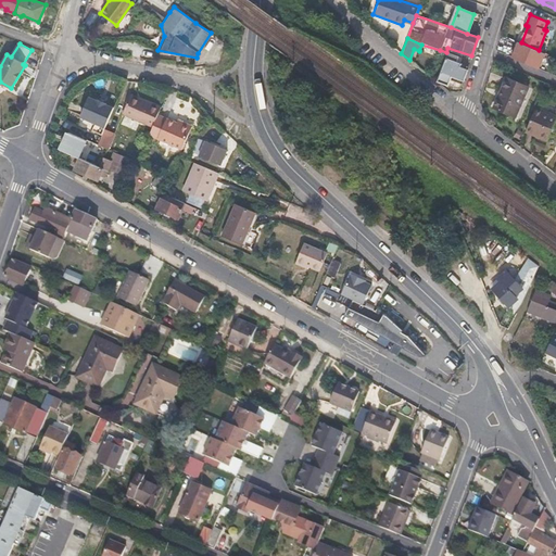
[(439,54),(440,50),(421,45),(419,50),(438,57),(439,54)]
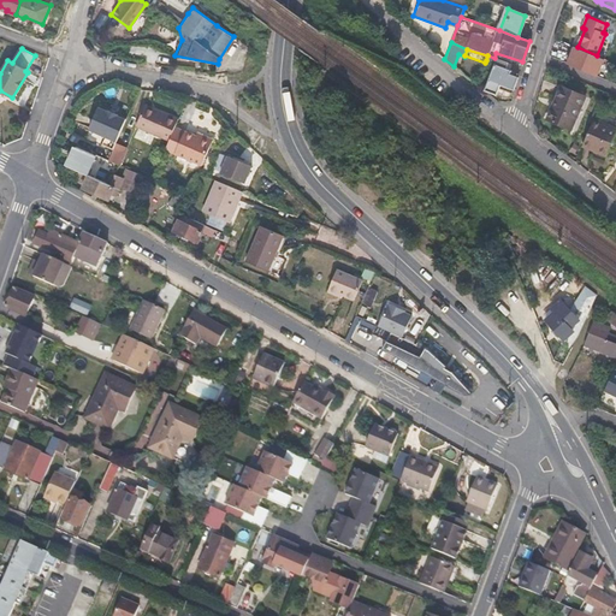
[(519,77),(504,72),(507,69),(501,66),(502,61),(495,58),(487,55),(486,60),(493,64),(485,90),(497,94),(499,86),(514,89),(515,84),(516,84),(519,77)]
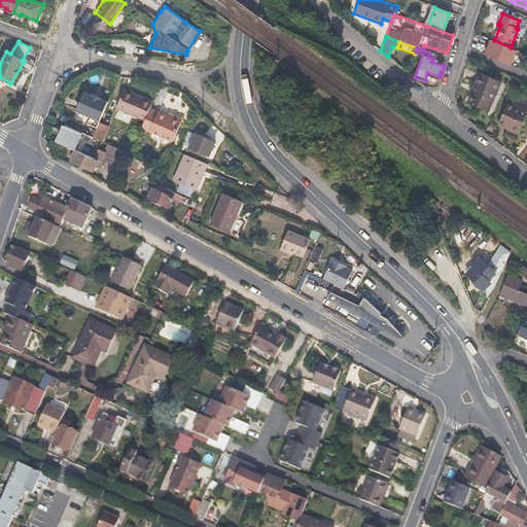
[(481,76),(470,100),(469,104),(488,112),(490,109),(500,83),(481,76)]
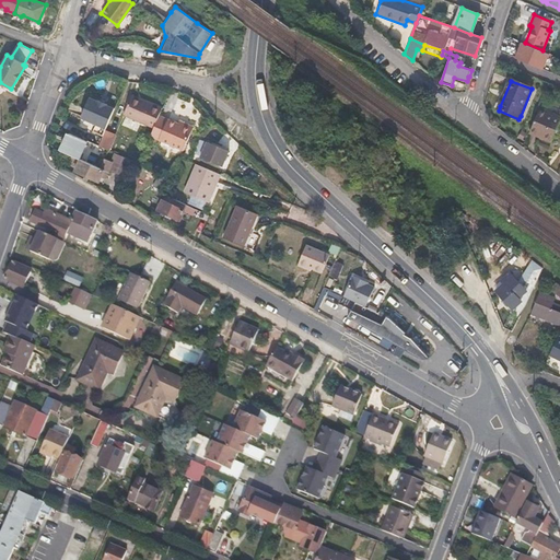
[(86,96),(79,116),(79,117),(94,123),(91,130),(101,135),(102,132),(113,106),(95,98),(94,100),(86,96)]
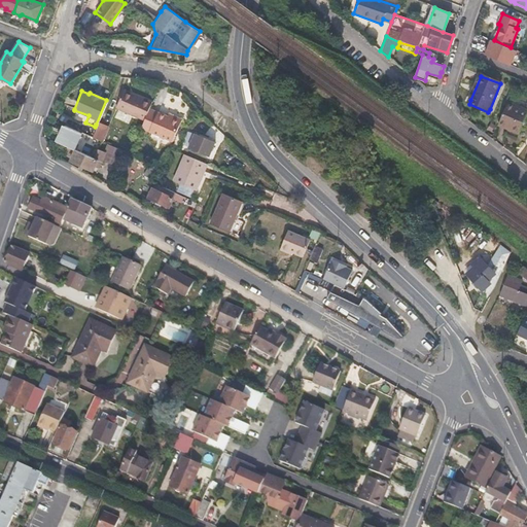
[(142,119),(146,110),(149,101),(133,94),(132,96),(120,91),(114,108),(142,119)]
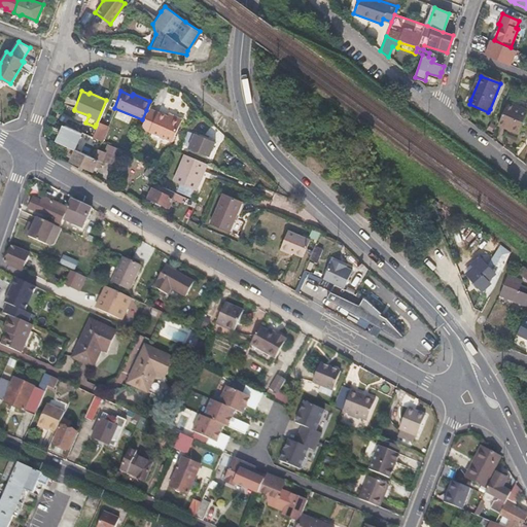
[(518,135),(526,113),(526,111),(507,103),(497,127),(508,131),(518,135)]
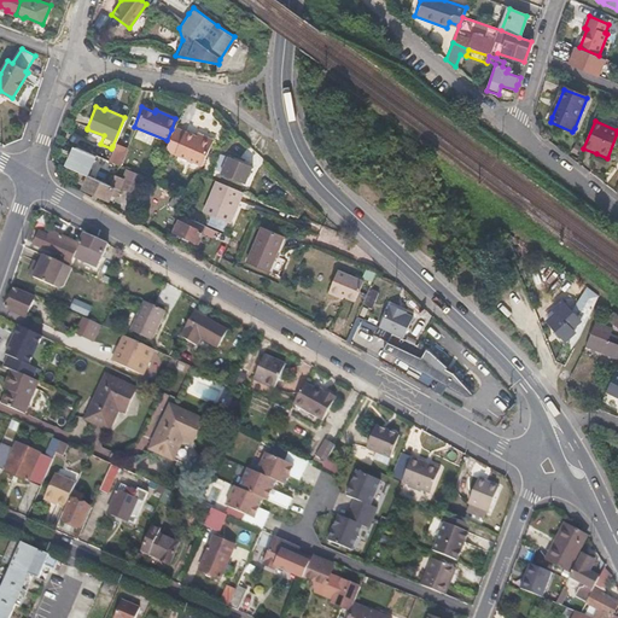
[(199,165),(209,144),(181,133),(172,155),(199,165)]
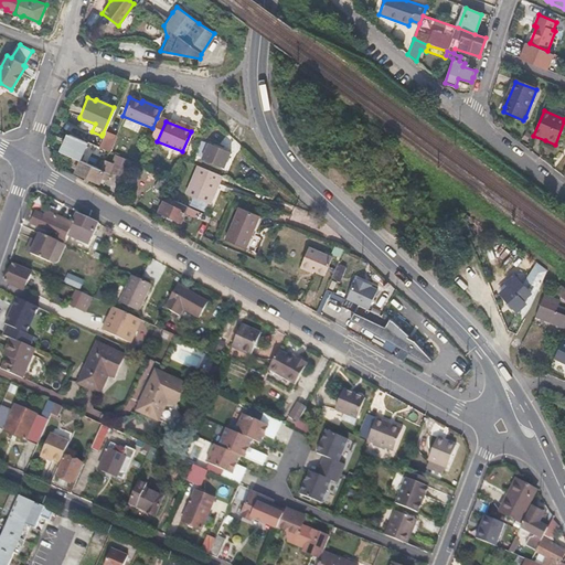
[(107,150),(113,138),(103,134),(102,136),(97,146),(107,150)]
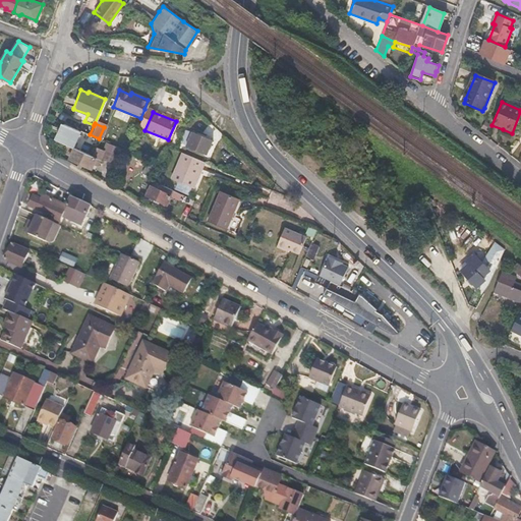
[(72,148),(80,131),(63,124),(56,140),(65,145),(72,148)]
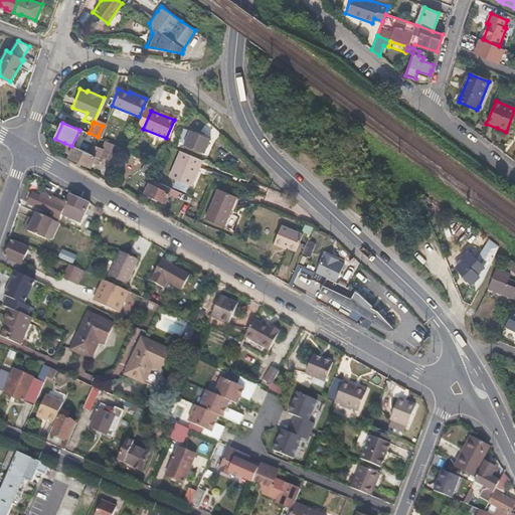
[(202,153),(207,138),(188,130),(182,145),(202,153)]
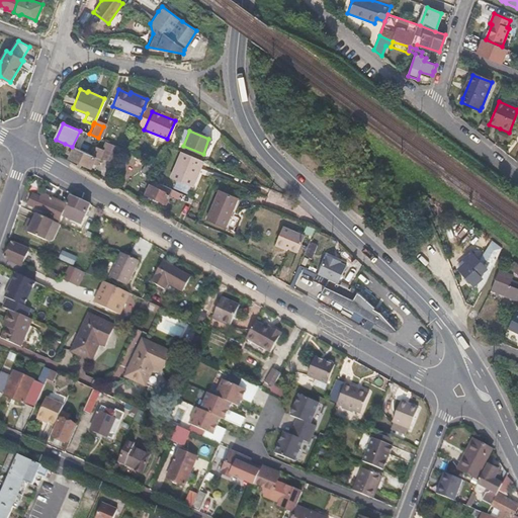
[(113,162),(119,147),(104,141),(102,148),(95,145),(90,155),(72,147),(65,144),(62,152),(69,155),(68,158),(89,168),(91,163),(96,164),(100,156),(113,162)]
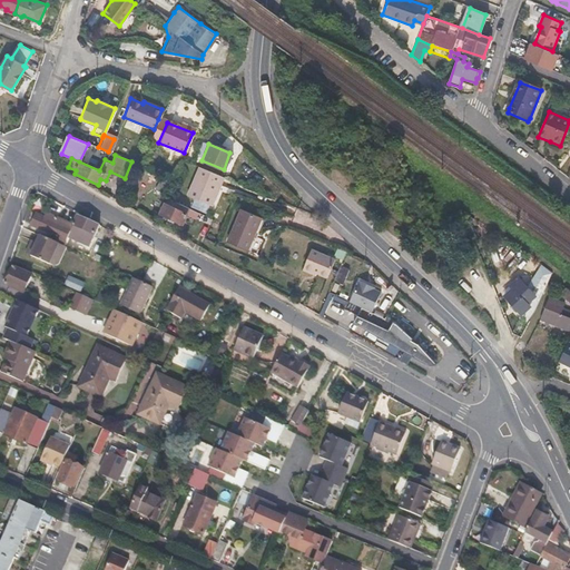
[(215,197),(224,177),(199,167),(190,187),(215,197)]
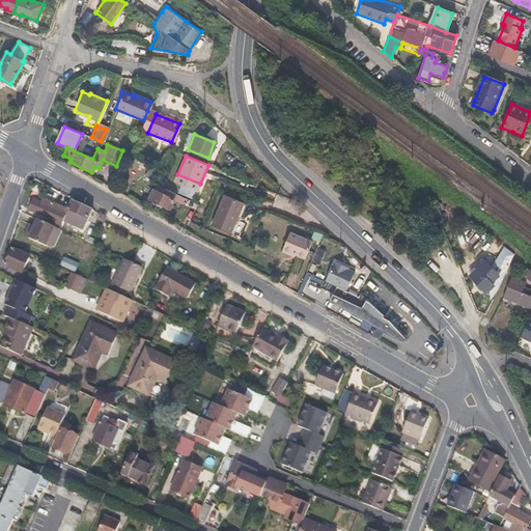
[(155,179),(159,169),(161,167),(160,167),(152,163),(146,176),(155,179)]
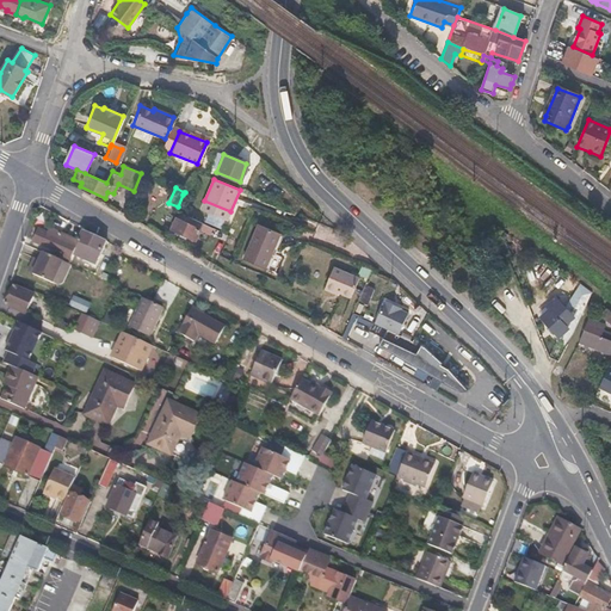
[(230,211),(204,201),(201,210),(226,221),(230,211)]
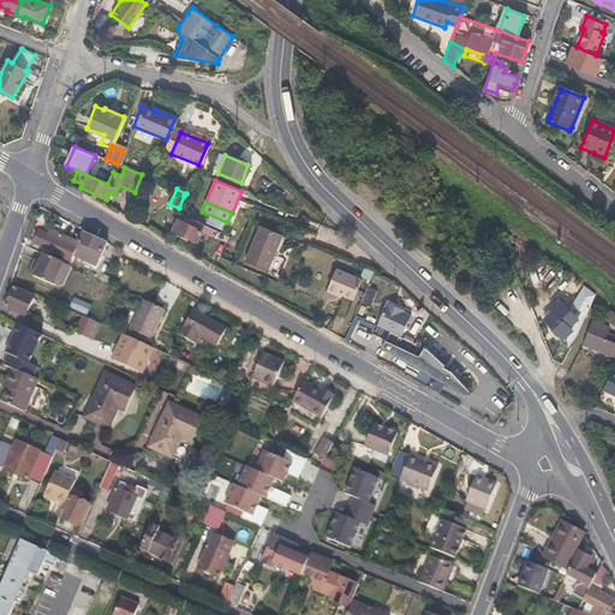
[(195,242),(199,231),(175,219),(171,230),(195,242)]
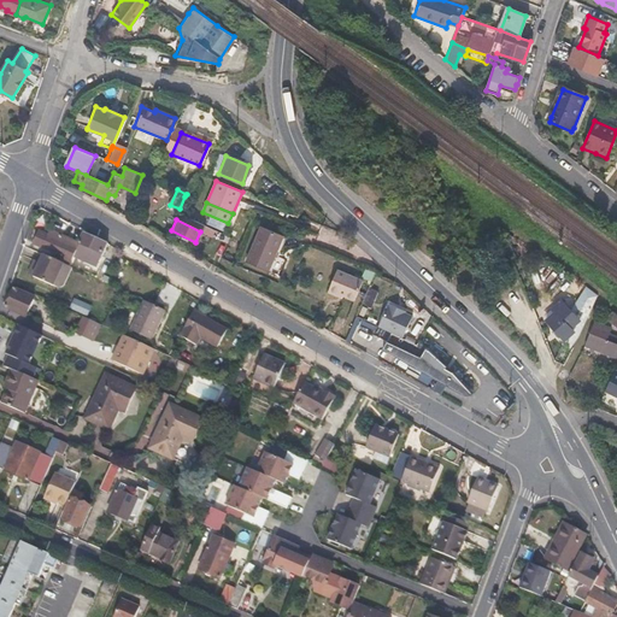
[(270,270),(282,235),(259,227),(247,263),(270,270)]
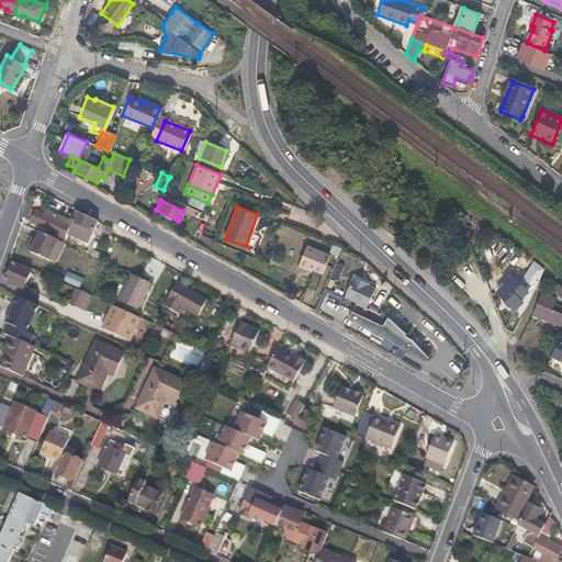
[(65,234),(70,222),(43,210),(42,214),(35,211),(31,222),(56,233),(53,239),(60,243),(65,234)]
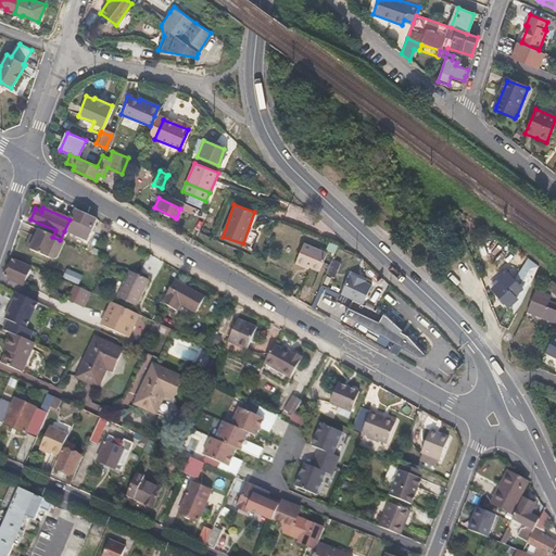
[(90,229),(95,218),(74,209),(70,219),(64,231),(86,240),(89,232),(87,231),(88,228),(90,229)]
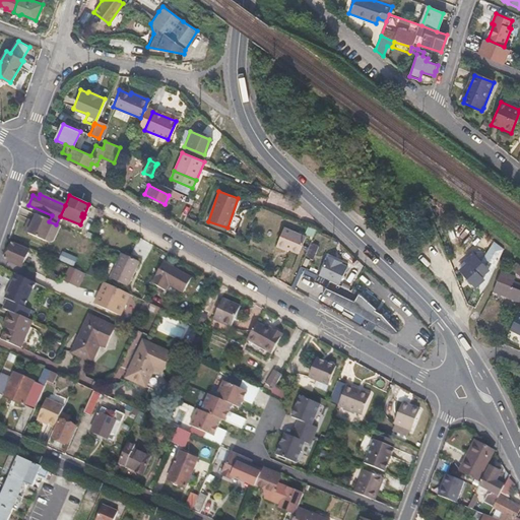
[(191,207),(194,201),(186,197),(185,198),(178,195),(175,200),(191,207)]
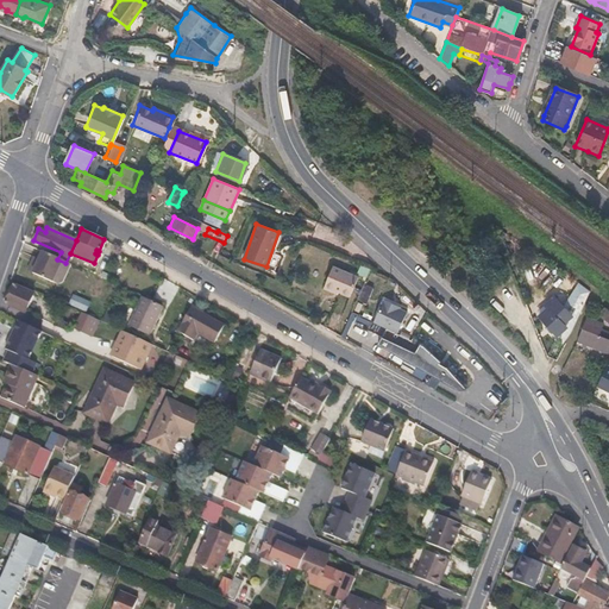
[(61,281),(69,264),(66,263),(57,259),(42,251),(32,274),(52,283),(55,277),(61,281)]
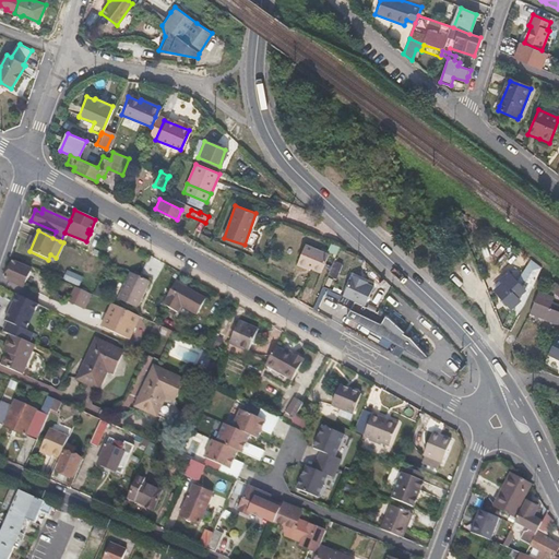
[(321,271),(326,256),(304,246),(296,264),(311,271),(312,269),(321,271)]
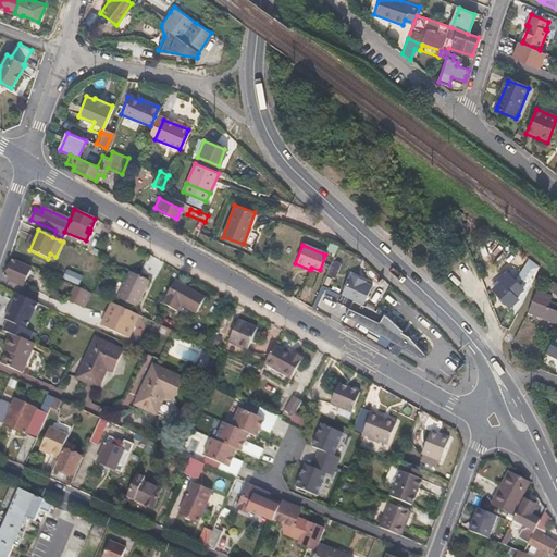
[(22,285),(29,270),(12,261),(4,277),(22,285)]
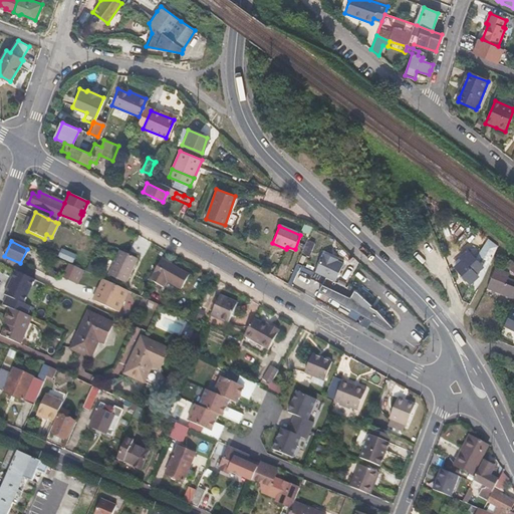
[(304,241),(305,252),(313,252),(313,241),(304,241)]
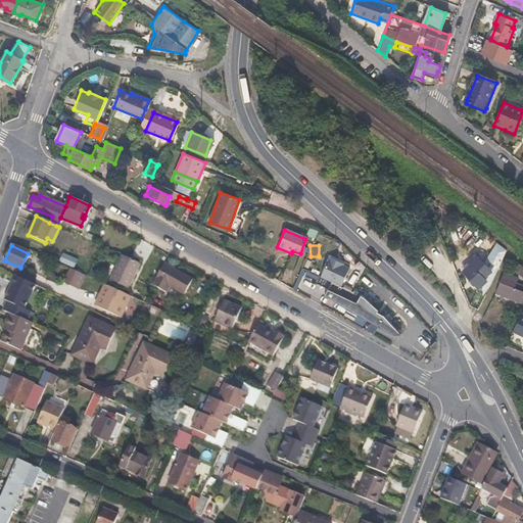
[(76,258),(61,253),(58,260),(73,267),(76,258)]
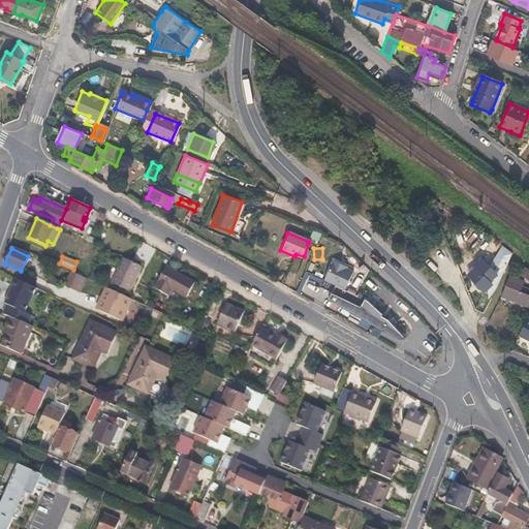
[(128,291),(139,268),(120,259),(110,283),(128,291)]
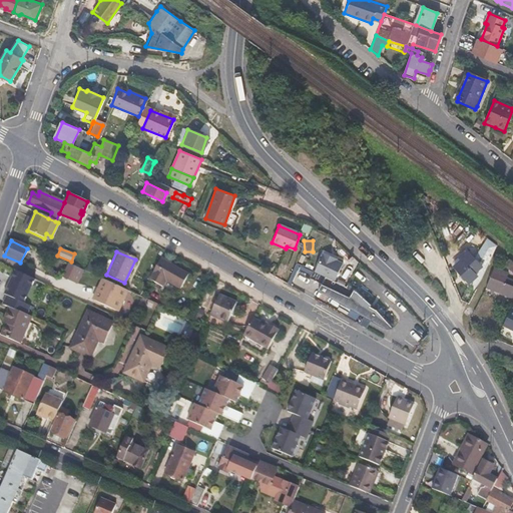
[(479,259),(482,260),(489,263),(492,255),(481,251),(479,259)]
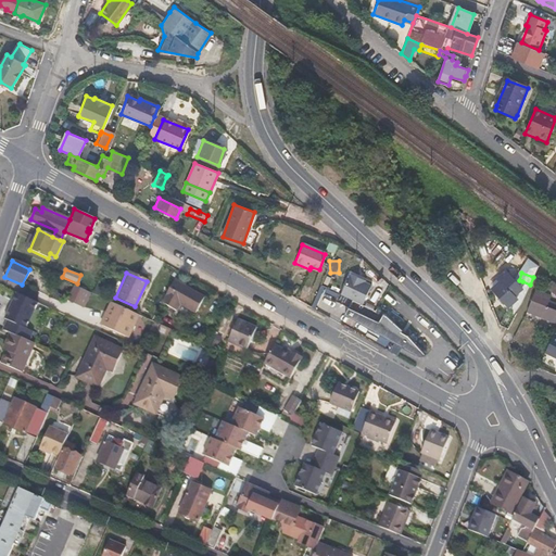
[(363,305),(370,286),(364,283),(365,281),(350,275),(340,295),(351,301),(363,305)]
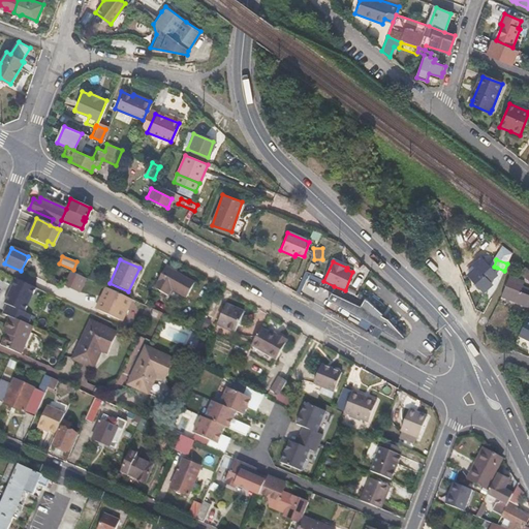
[(499,282),(491,274),(492,272),(483,262),(469,276),(485,291),(484,294),(489,299),(499,282)]
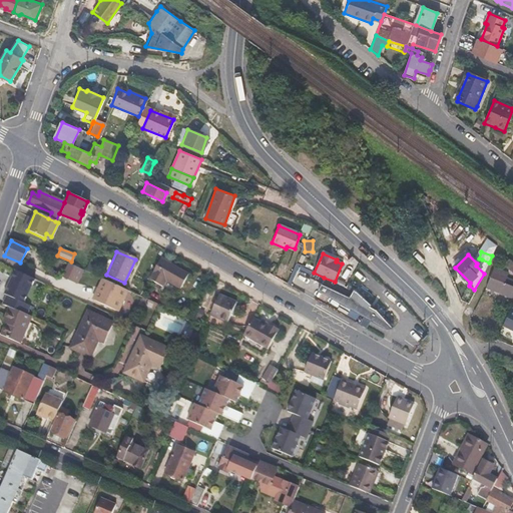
[(179,289),(187,275),(159,260),(158,260),(147,279),(161,287),(164,281),(179,289)]
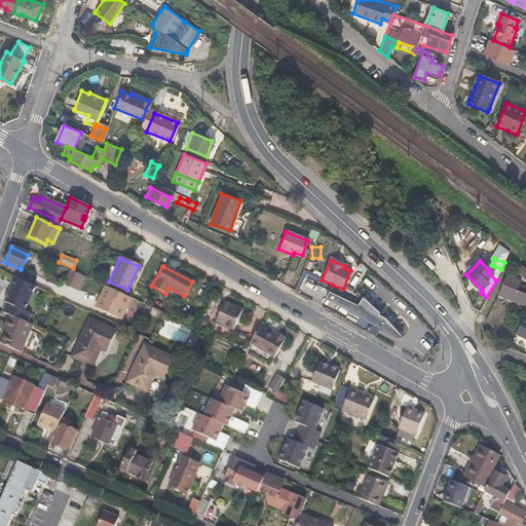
[(63,282),(77,289),(81,290),(87,276),(69,268),(63,282)]
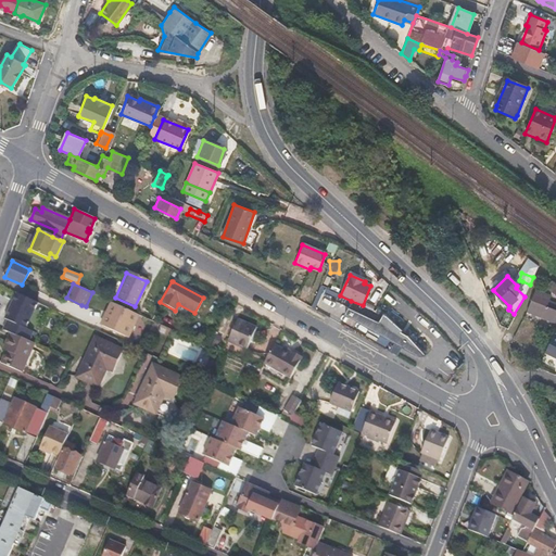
[(555,311),(546,307),(551,297),(534,290),(532,300),(528,312),(551,321),(555,311)]
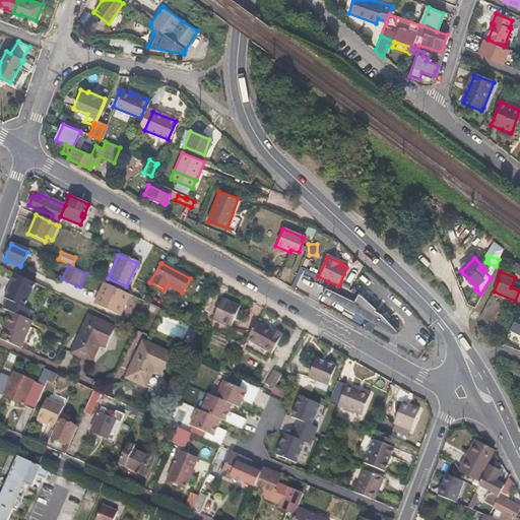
[(119,315),(129,293),(105,281),(94,304),(119,315)]
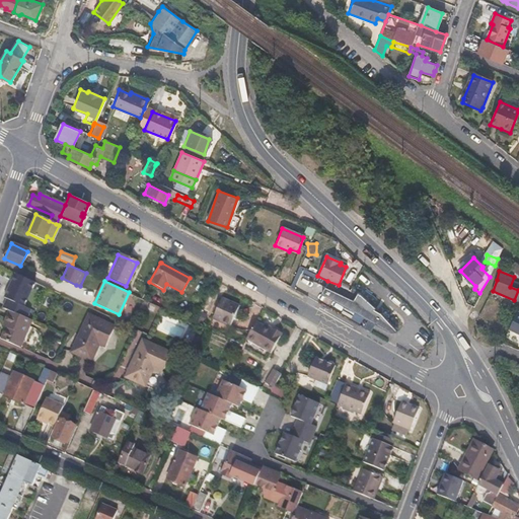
[(375,309),(351,289),(350,290),(339,285),(327,281),(319,294),(365,320),(373,325),(386,334),(390,334),(393,334),(394,332),(379,314),(378,315),(372,311),(375,309)]
